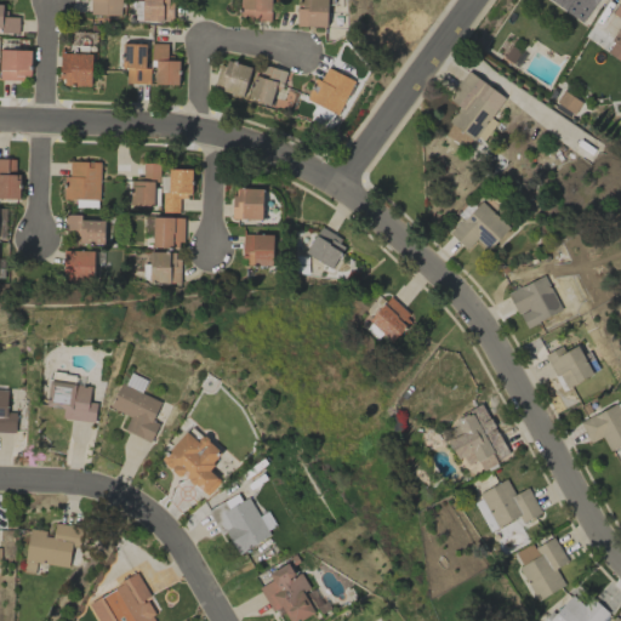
[(142,0),(142,21),(172,21),(171,0),(142,0)]
